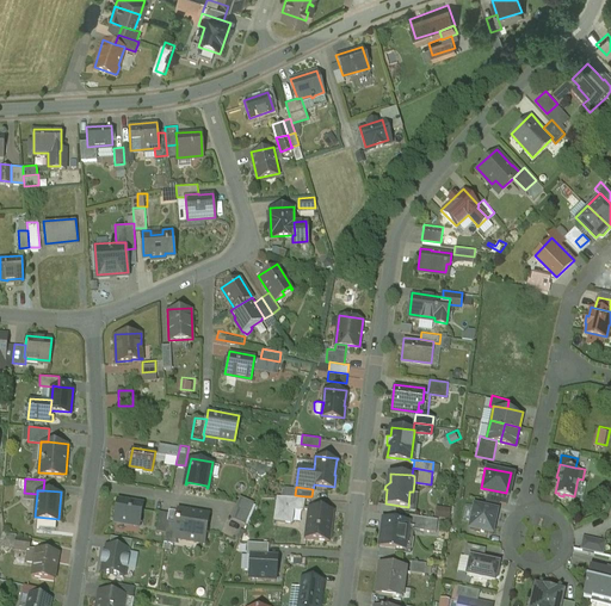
[(491,498),(512,502),(513,495),(492,490),(491,498)]
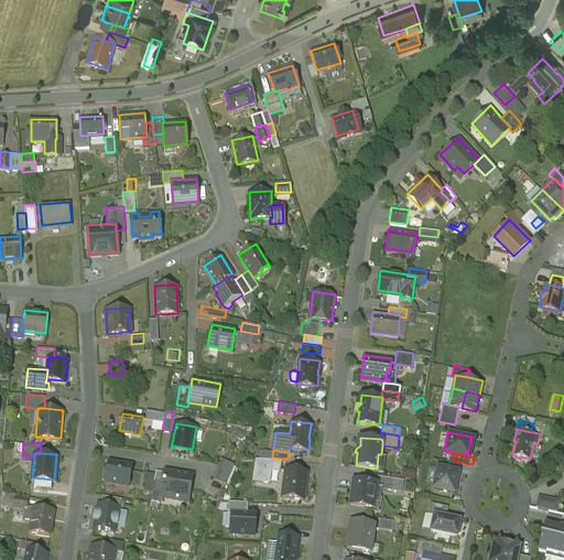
[(272,458),(256,458),(253,478),(271,481),(272,469),(280,470),(282,459),(272,458)]
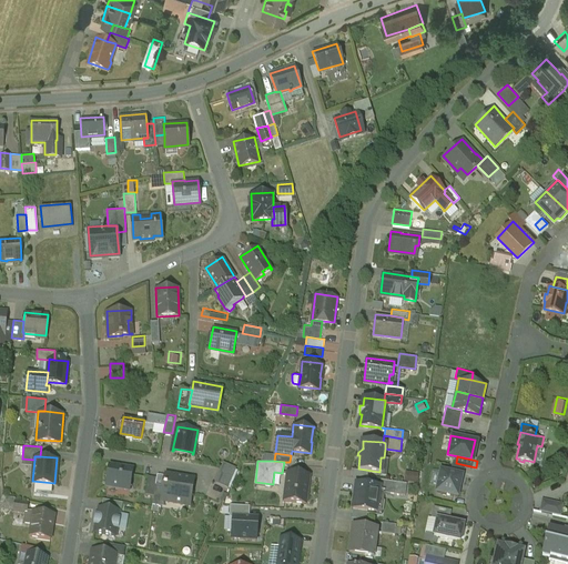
[(133,466),(109,463),(105,483),(120,485),(121,485),(129,486),(129,487),(130,487),(133,466)]
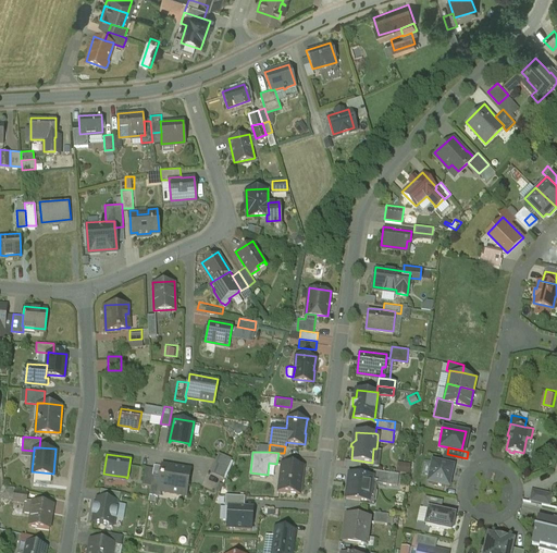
[(226,459),(218,456),(211,470),(222,475),(223,476),(231,457),(227,456),(226,459)]
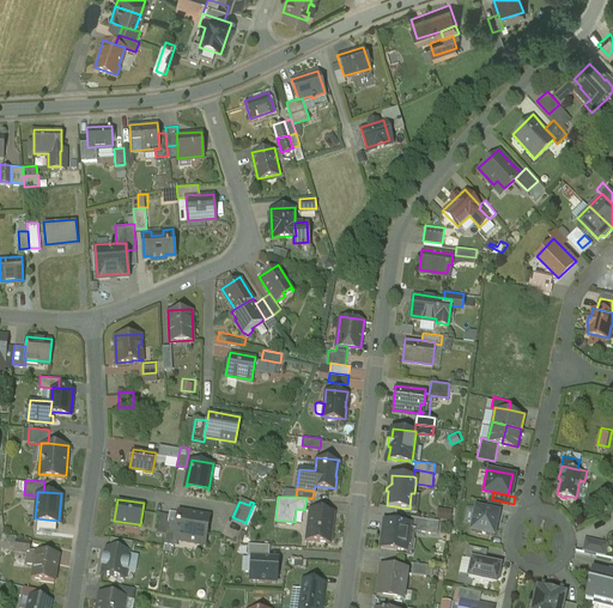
[(442,505),(439,514),(453,517),(455,509),(442,505)]
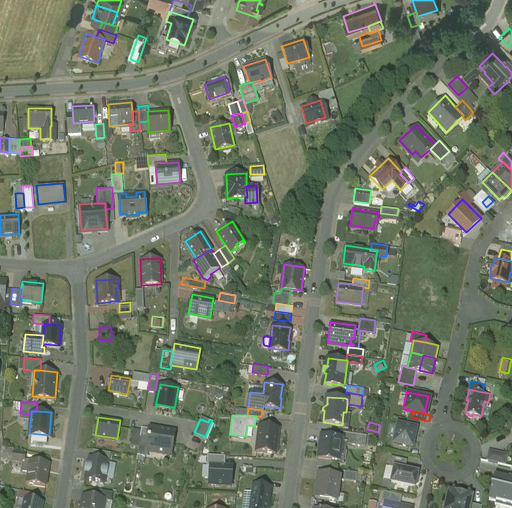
[(397,423),(394,441),(411,444),(414,426),(397,423)]
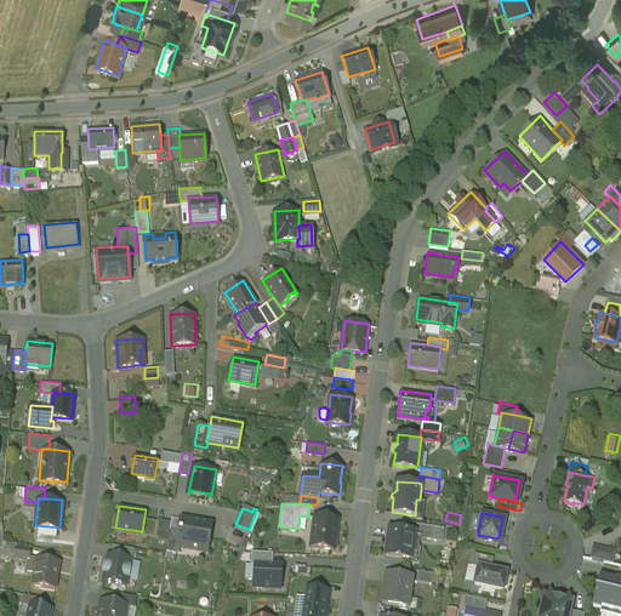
[(339,517),(314,514),(311,546),(335,548),(339,517)]
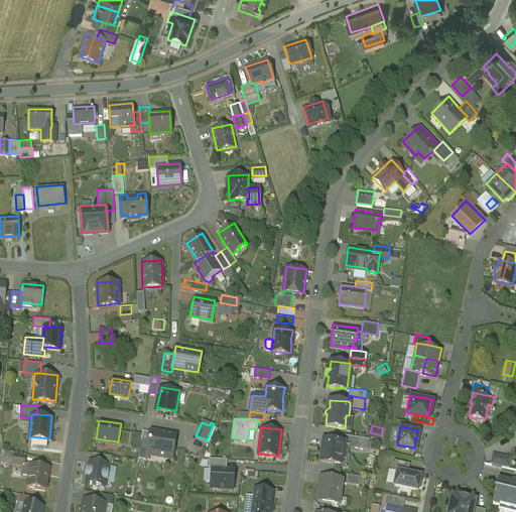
[(176,433),(151,428),(149,439),(147,449),(148,450),(148,453),(172,457),(176,433)]
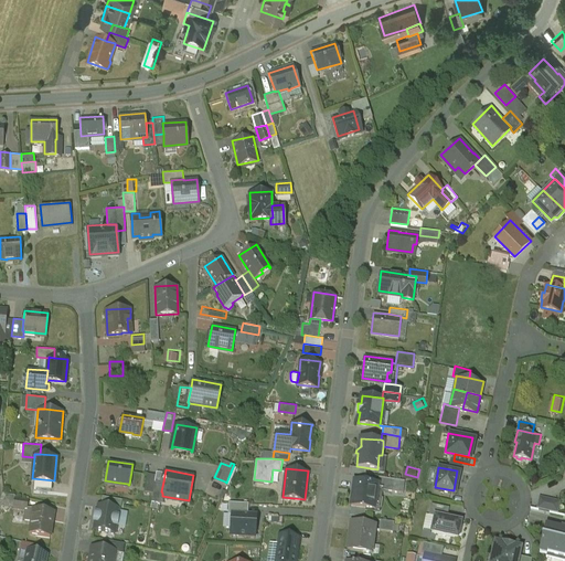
[(156,473),(147,470),(145,489),(152,490),(155,480),(156,473)]
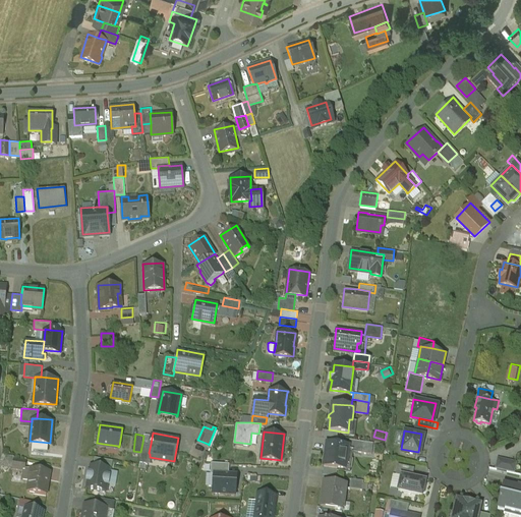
[(372,441),(353,439),(351,450),(371,452),(372,441)]
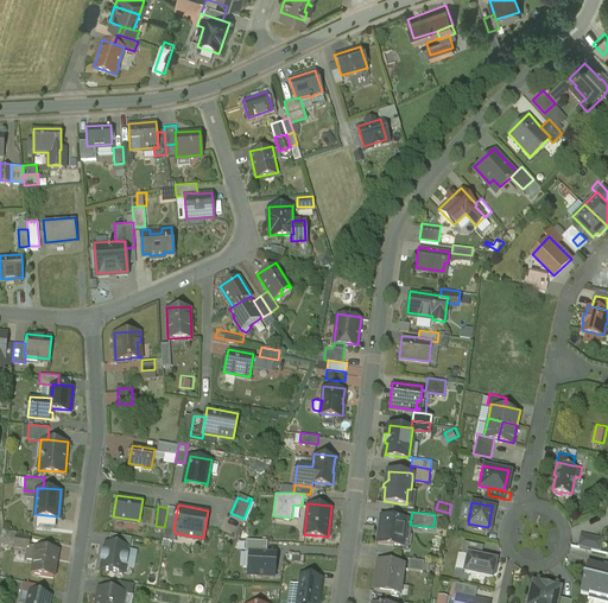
[(406,519),(381,515),(380,518),(382,518),(380,531),(379,529),(378,543),(393,545),(393,540),(403,543),(406,519)]
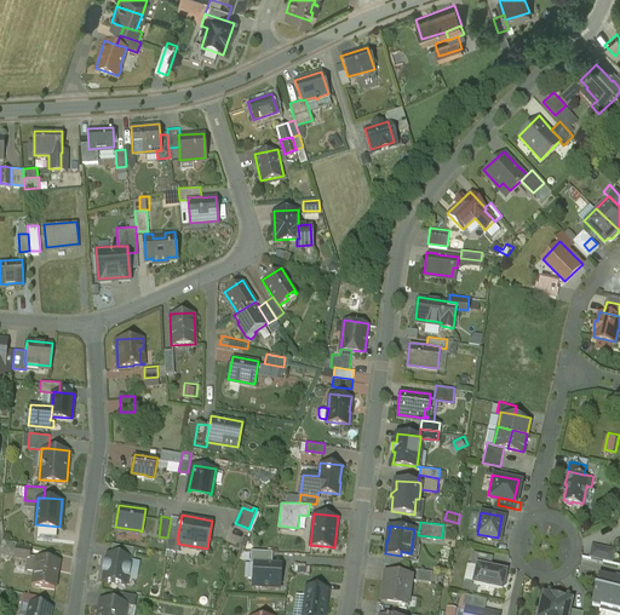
[(179,528),(170,527),(167,538),(166,547),(177,550),(178,544),(178,540),(177,539),(179,528)]
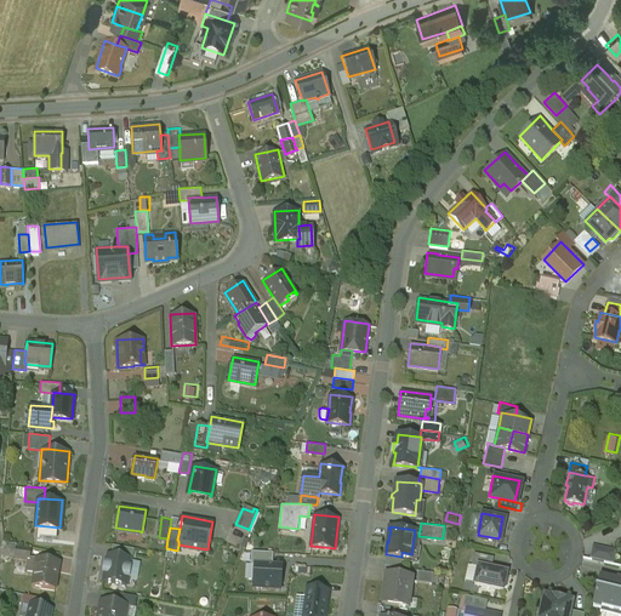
[(17,541),(3,539),(0,547),(0,553),(15,555),(16,545),(17,541)]
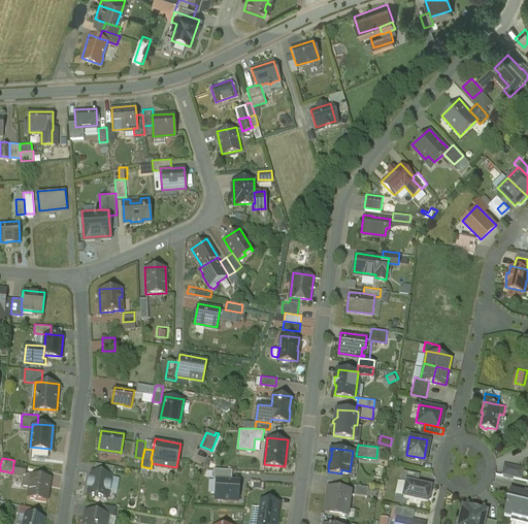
[(506,460),(503,471),(524,477),(527,465),(506,460)]
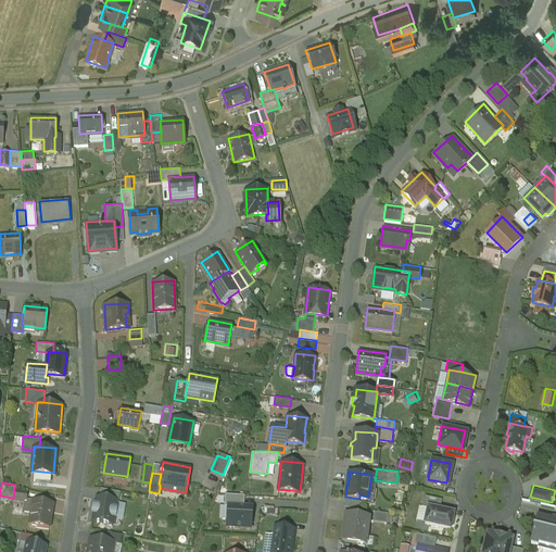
[(119,490),(101,487),(99,497),(116,500),(118,500),(119,490)]
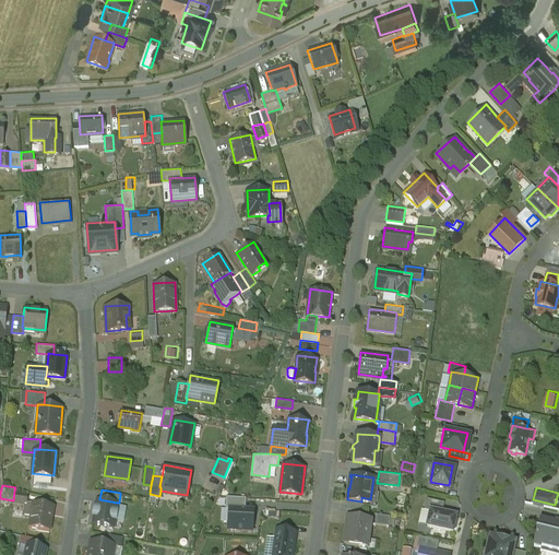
[(27,493),(14,491),(13,500),(26,503),(27,493)]
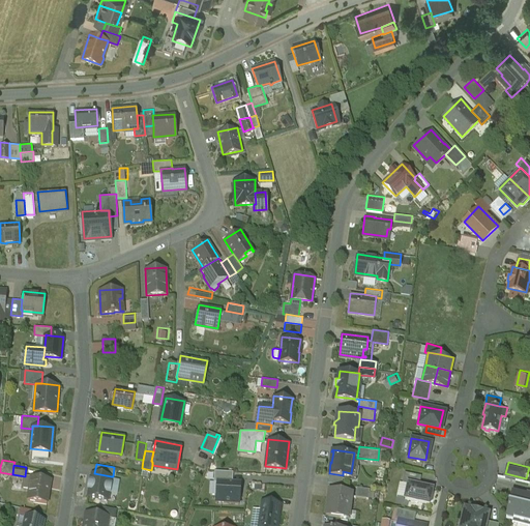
[(421,474),(404,470),(402,480),(408,481),(419,484),(421,474)]
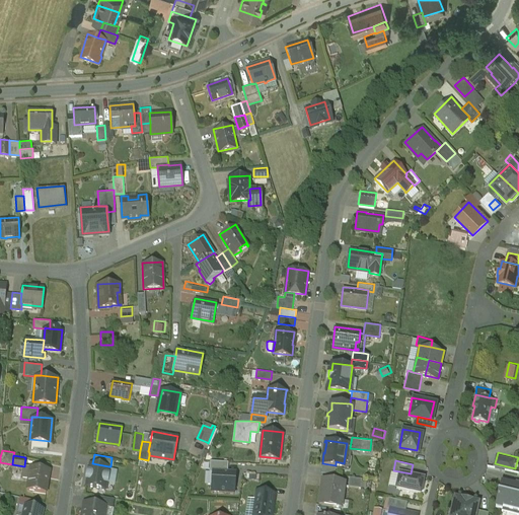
[(92,463),(90,462),(89,469),(87,468),(87,469),(89,470),(88,476),(86,475),(86,476),(87,476),(86,484),(105,487),(106,481),(107,481),(109,472),(107,472),(108,466),(92,463)]
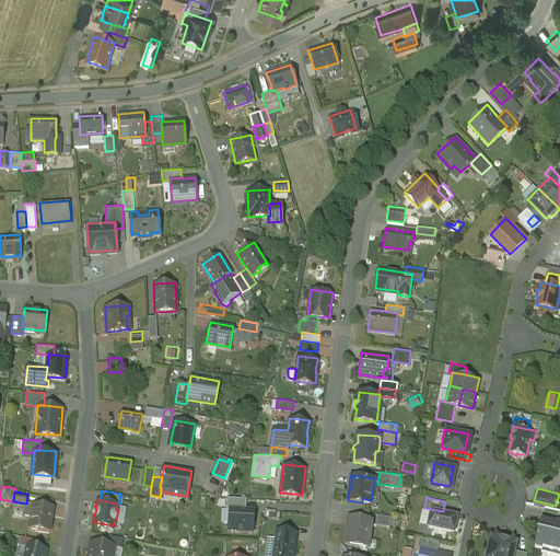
[(44,504),(33,501),(28,526),(49,530),(49,529),(51,513),(54,505),(53,505),(51,507),(44,506),(44,504)]
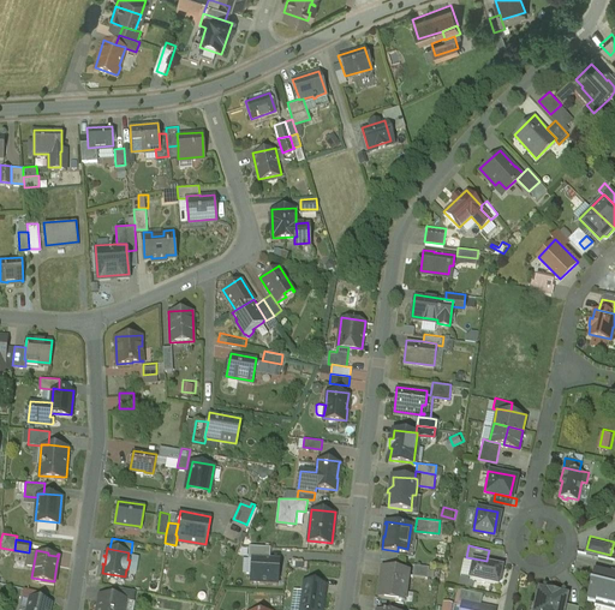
[(270,557),(252,556),(251,580),(278,581),(279,560),(273,560),(270,557)]
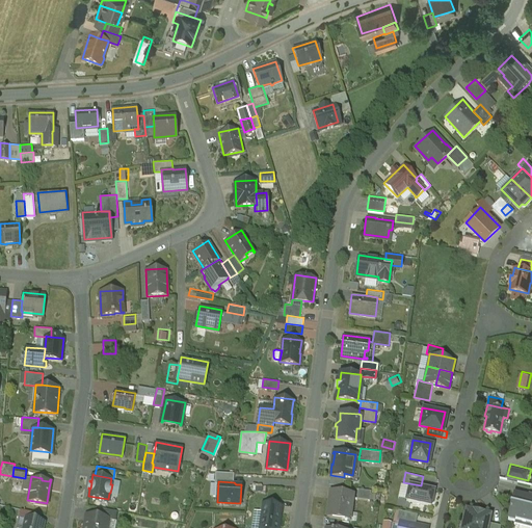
[(421,485),(409,483),(406,498),(431,503),(431,502),(433,501),(435,493),(433,490),(434,489),(421,485)]
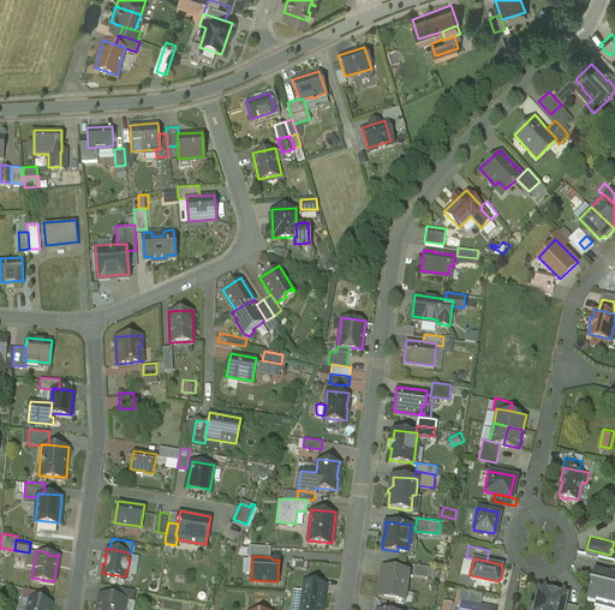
[(429,566),(413,563),(412,573),(428,575),(429,566)]
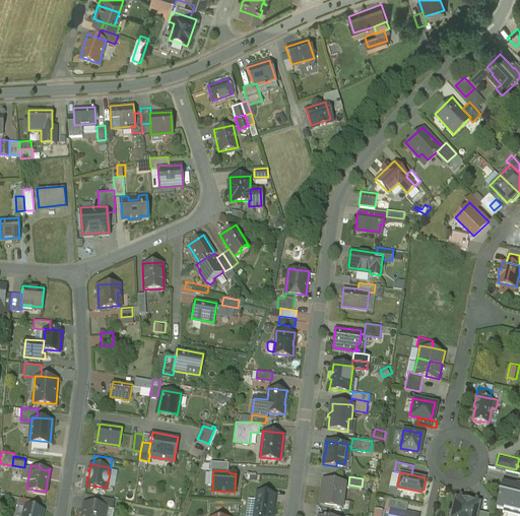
[(345,482),(323,479),(320,505),(319,505),(331,507),(341,508),(345,482)]
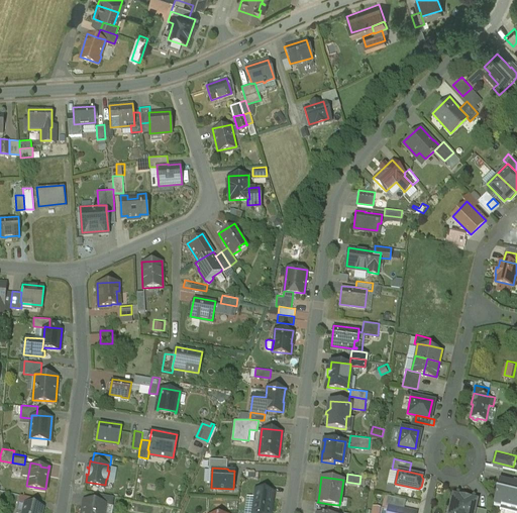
[(516,482),(513,481),(512,484),(507,483),(507,480),(500,478),(499,479),(497,488),(496,488),(496,489),(497,489),(494,501),(494,502),(515,507),(516,507),(516,482)]
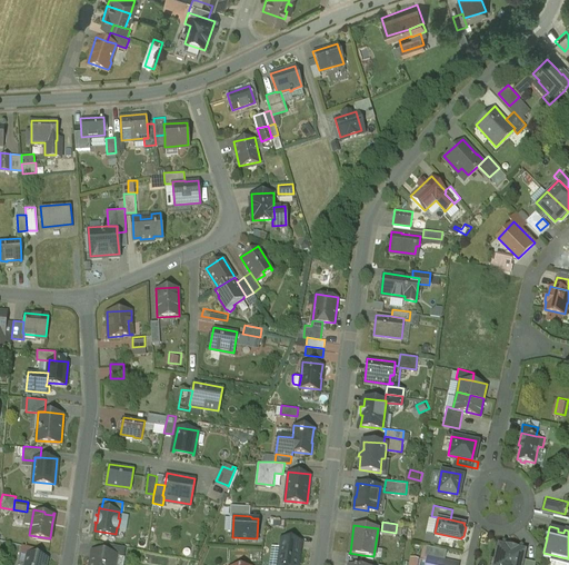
[(302,538),(282,535),(279,559),(278,559),(276,564),(297,564),(300,547),(301,547),(302,538)]
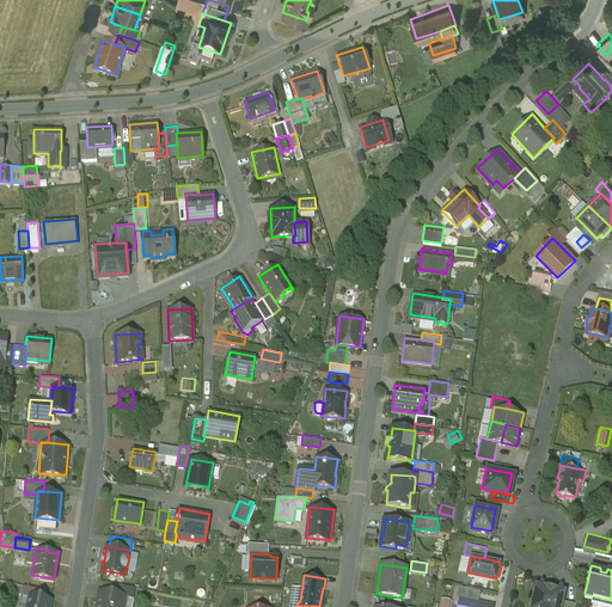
[(135,586),(108,581),(106,590),(124,594),(124,595),(134,596),(135,586)]
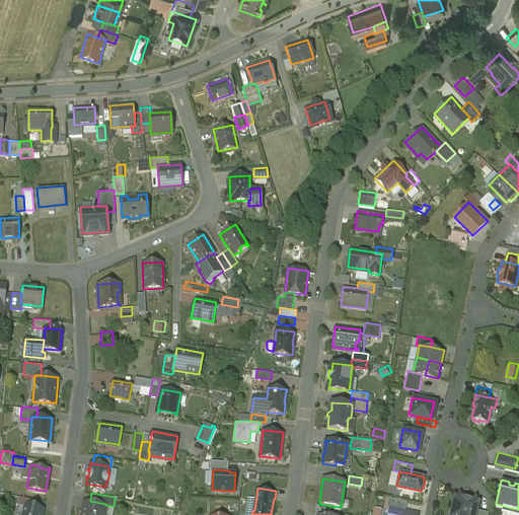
[(478,502),(455,497),(450,514),(474,514),(476,509),(478,502)]
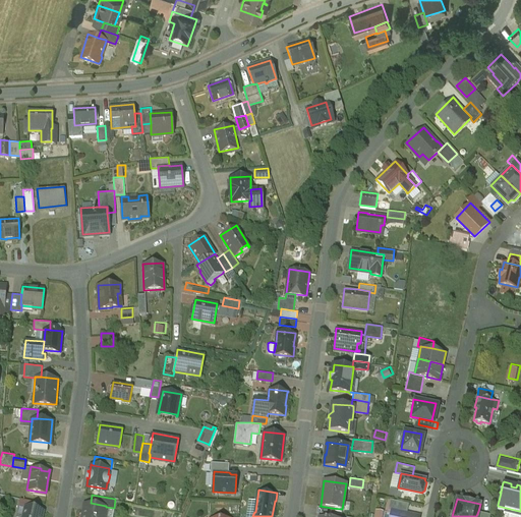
[(91,503),(88,503),(85,515),(82,514),(81,516),(104,516),(106,507),(106,506),(91,503)]
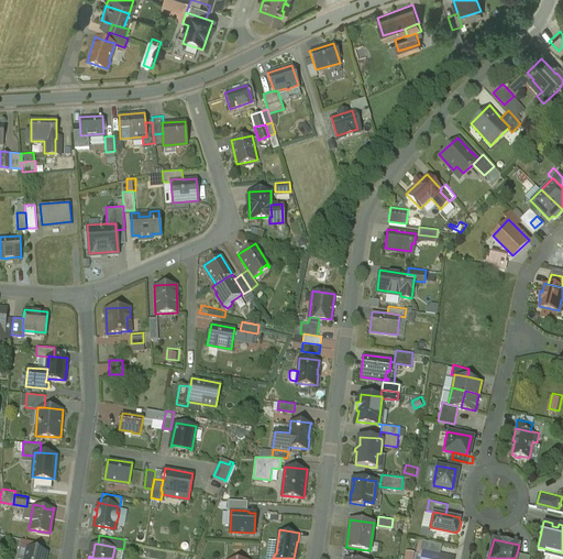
[(44,558),(47,550),(28,546),(24,558),(44,558)]
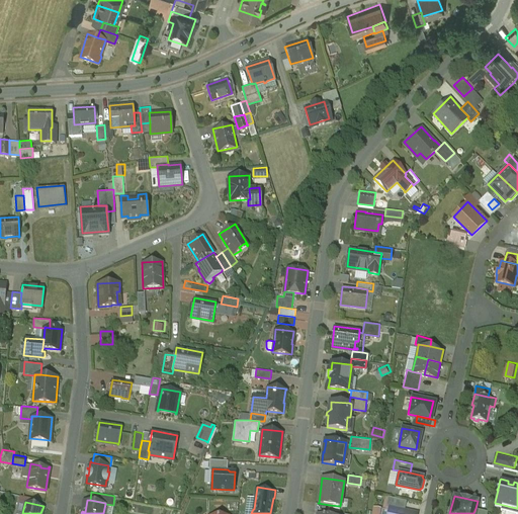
[(330,505),(318,503),(319,503),(315,502),(314,509),(330,511),(330,505)]
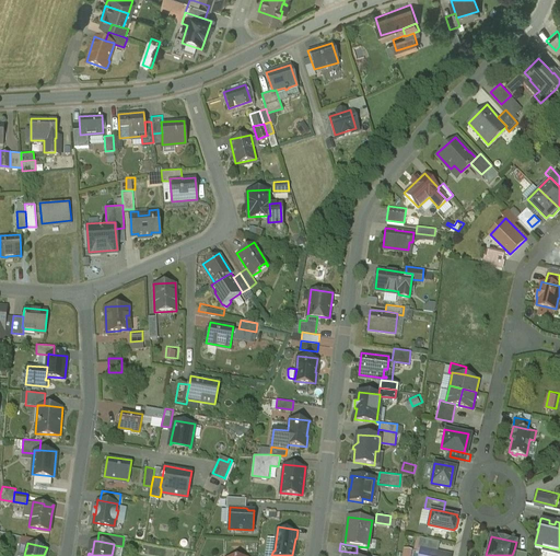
[(406,545),(404,555),(413,555),(415,546),(406,545)]
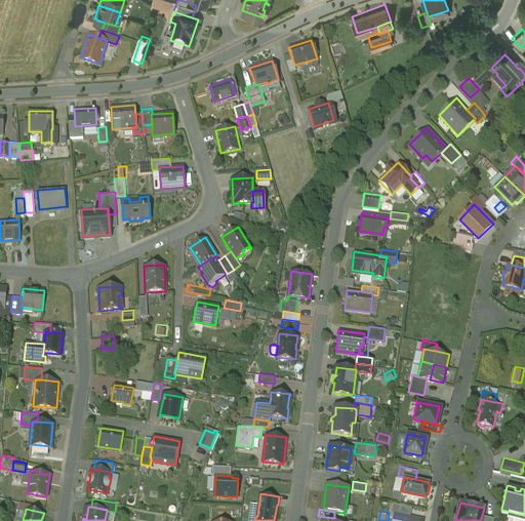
All buildings are outlined.
